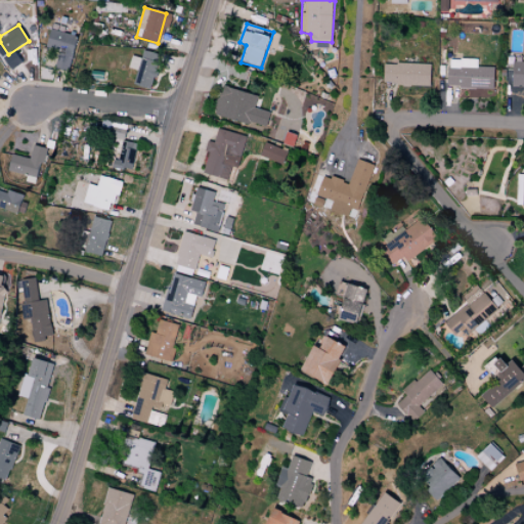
[(52,30),(47,48),(61,53),(56,69),(70,74),(79,37),(52,30)]
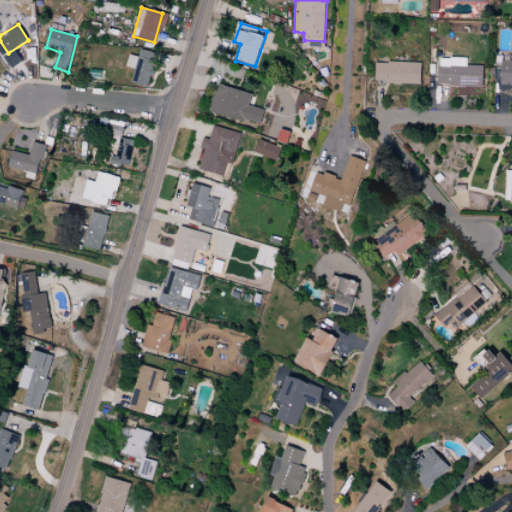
[(141,49),(131,83),(148,88),(158,54),(141,49)]
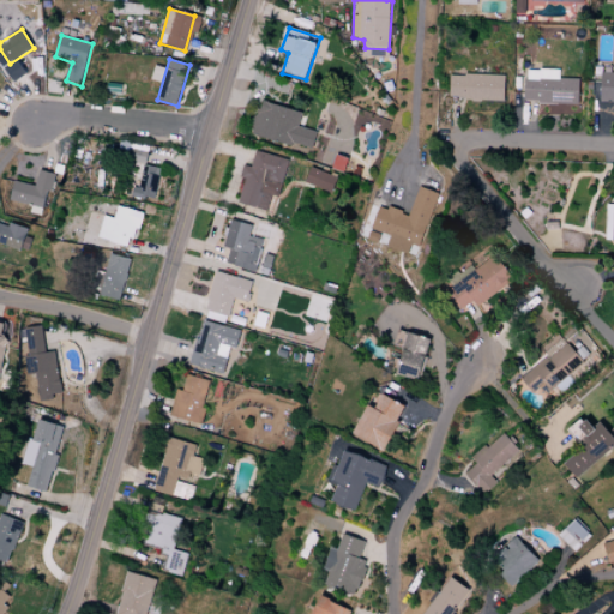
[(525,71),(525,101),(579,106),(581,79),(560,78),(560,72),(525,71)]
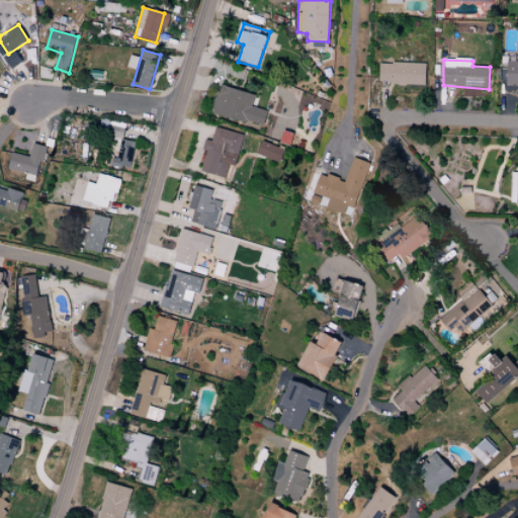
[(381,62),(379,83),(426,85),(427,65),(381,62)]
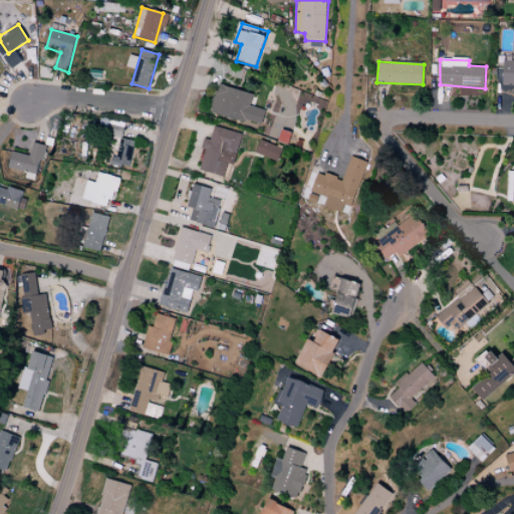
[(513,61),(504,61),(504,85),(513,85),(513,61)]
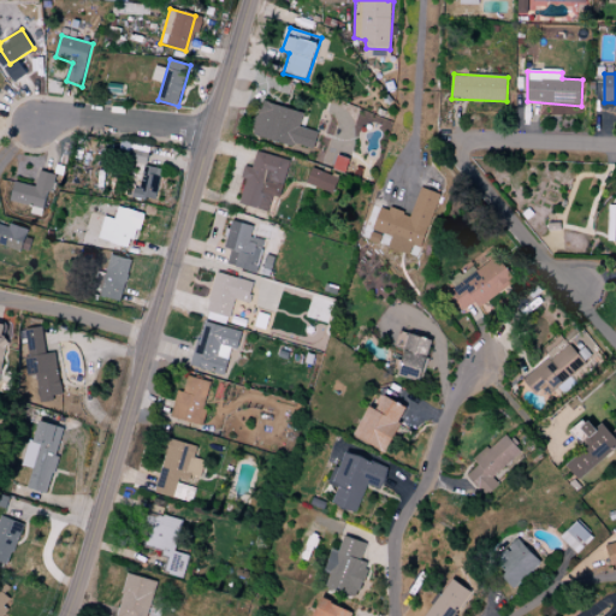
[(265,101),(254,136),(312,155),(319,134),(300,126),(304,112),(265,101)]
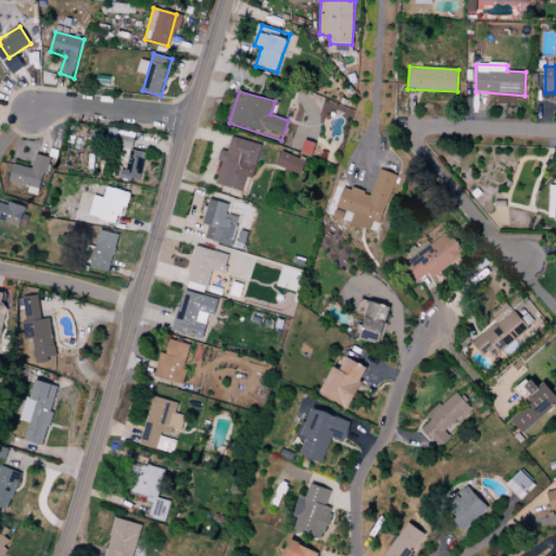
[(232,137),(228,152),(222,150),(218,161),(224,163),(216,184),(242,192),(247,178),(252,179),(258,162),(255,162),(260,144),(232,137)]
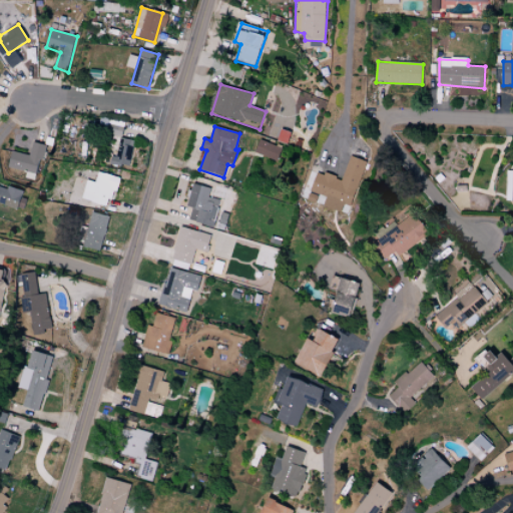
[(120,138),(116,157),(112,157),(110,165),(122,167),(122,164),(129,166),(136,141),(120,138)]
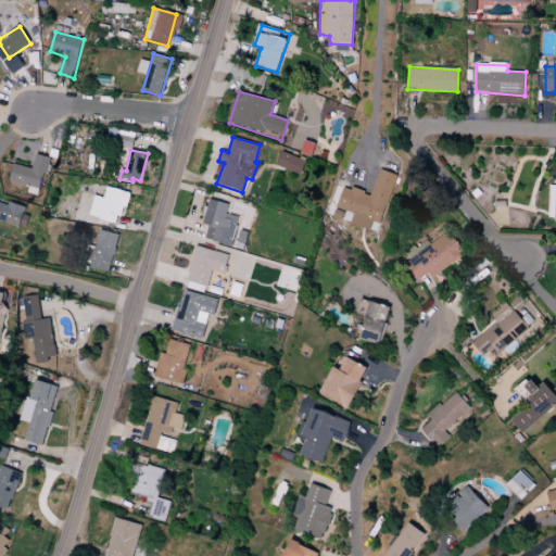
[(282,151),(276,166),(300,175),(306,161),(282,151)]
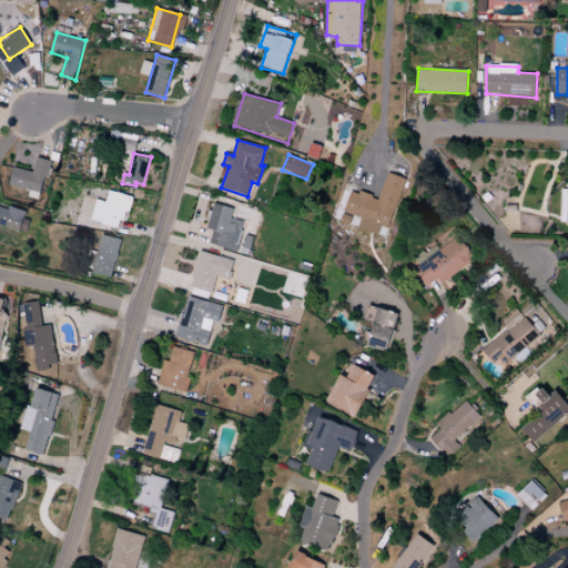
[(14,169),(10,185),(40,194),(44,178),(14,169)]
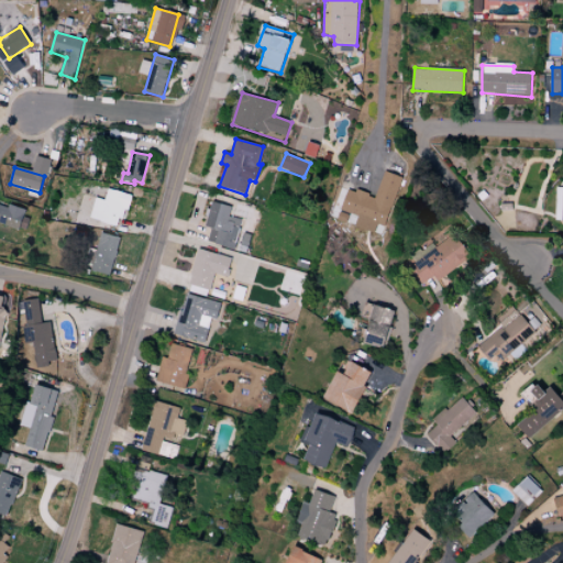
[(386,172),(375,197),(357,189),(356,192),(349,190),(341,210),(360,218),(359,220),(385,229),(404,179),(386,172)]
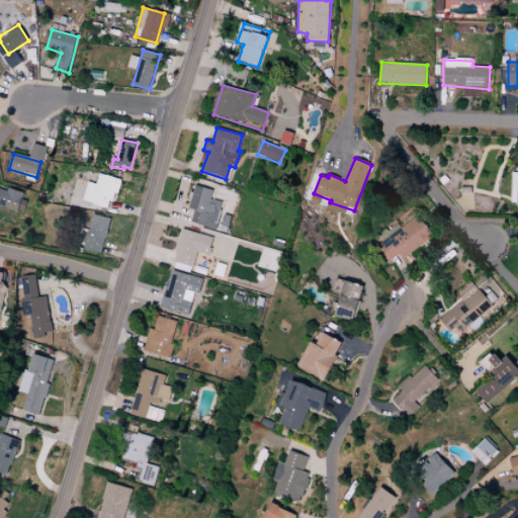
[(101,175),(92,203),(112,210),(121,181),(101,175)]
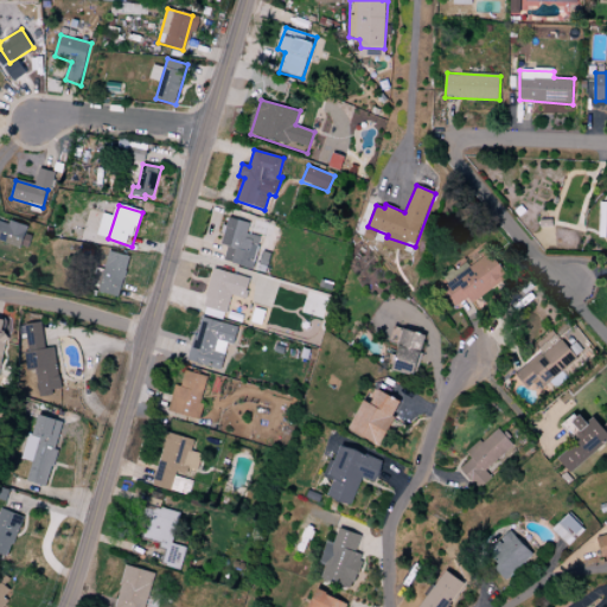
[(0,212),(0,241),(19,248),(30,227),(29,223),(0,212)]
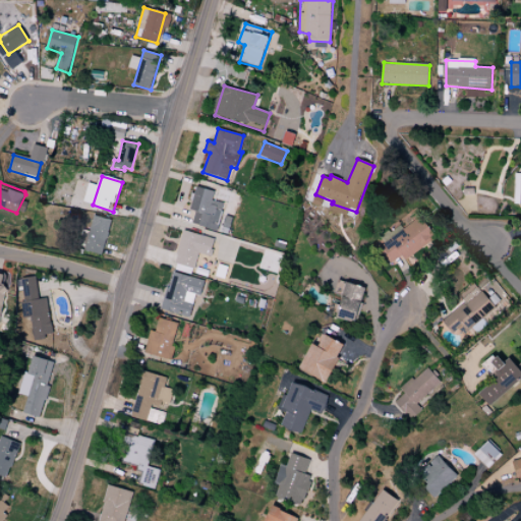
[(196,187),(190,211),(195,212),(192,224),(218,231),(224,204),(213,201),(216,192),(196,187)]
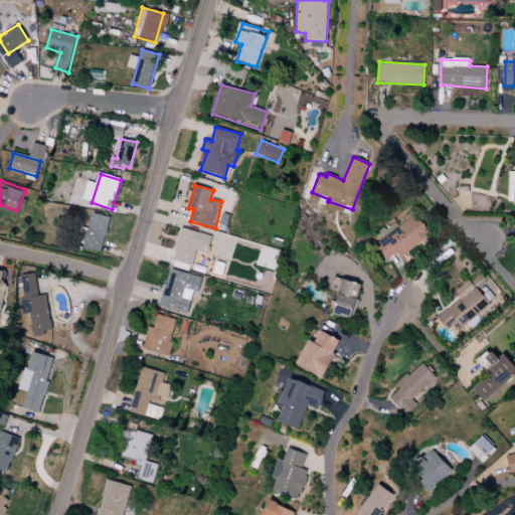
[(93,213),(82,248),(101,253),(111,218),(93,213)]
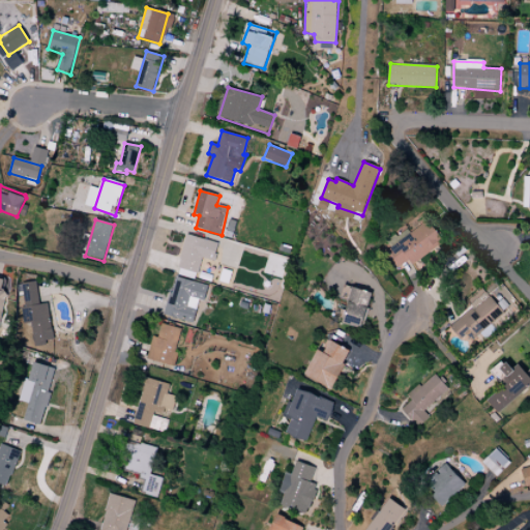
[(428,221),(386,253),(399,272),(410,264),(414,266),(444,241),(428,221)]
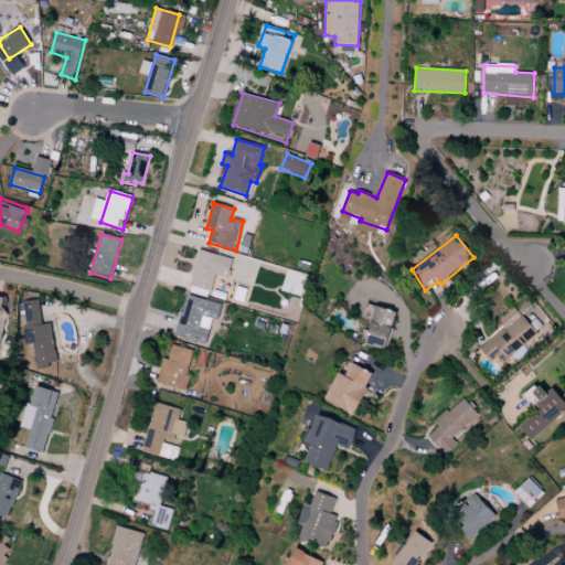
[(200,249),(189,285),(210,292),(215,275),(228,278),(234,259),(200,249)]
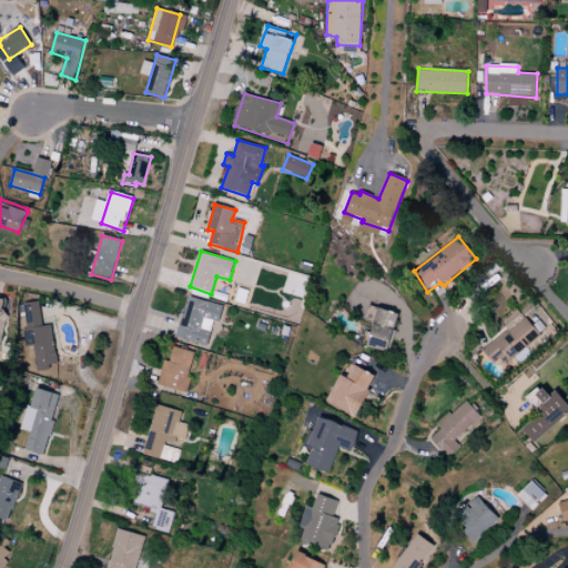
[(190,297),(185,315),(182,314),(175,336),(208,347),(211,332),(202,330),(205,320),(219,323),(224,306),(190,297)]
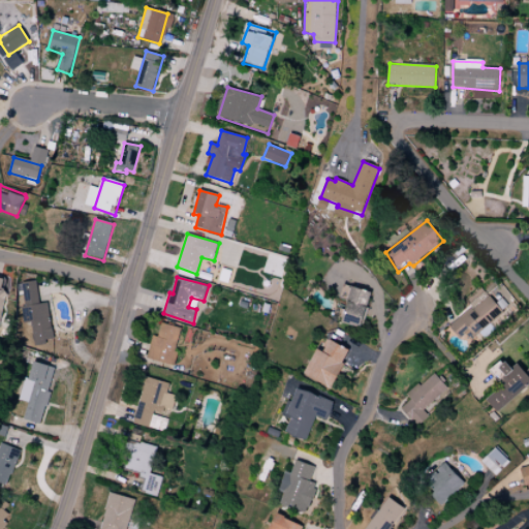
[(24,346),(54,342),(48,303),(41,304),(37,280),(14,283),(24,346)]
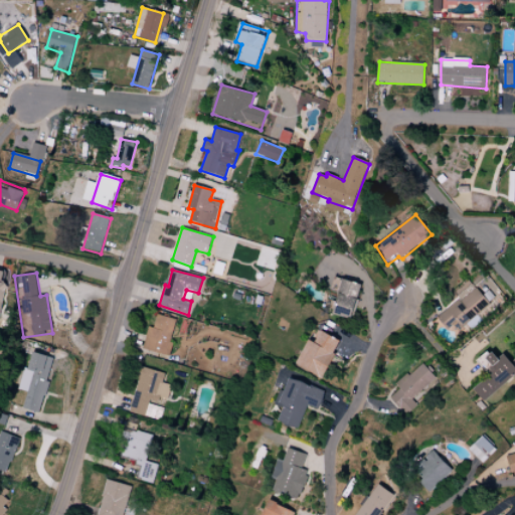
[(362,286),(342,280),(333,315),(353,320),(362,286)]
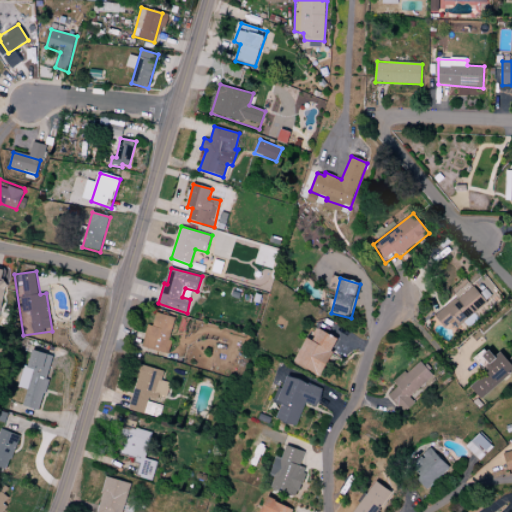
[(469,283),(454,296),(456,298),(436,316),(445,328),(451,325),(456,330),(487,303),(469,283)]
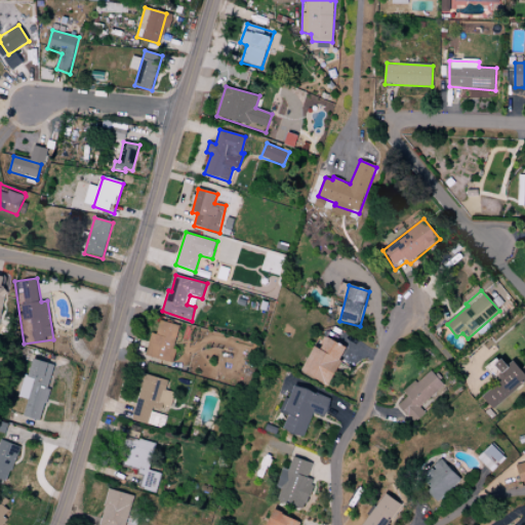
[(161,321),(157,335),(152,334),(147,356),(172,363),(176,351),(173,350),(180,326),(161,321)]
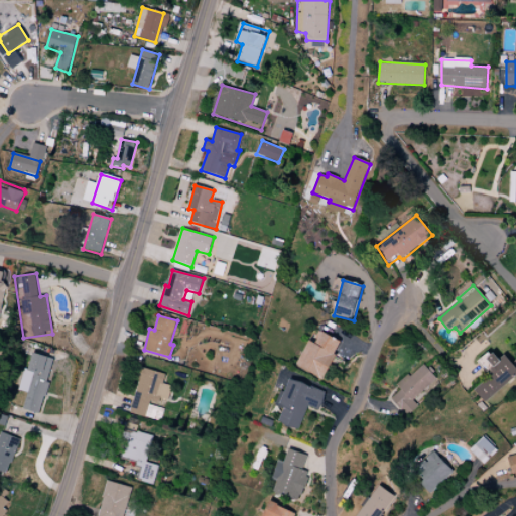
[(323,332),(315,344),(309,341),(296,365),(323,381),(343,343),(323,332)]
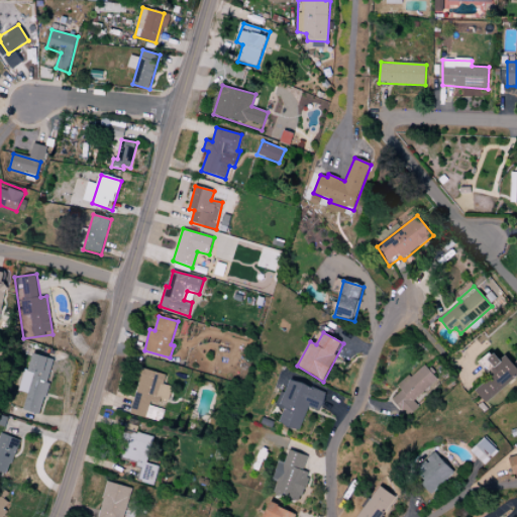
[(22,410),(37,415),(55,360),(33,353),(21,392),(28,394),(22,410)]
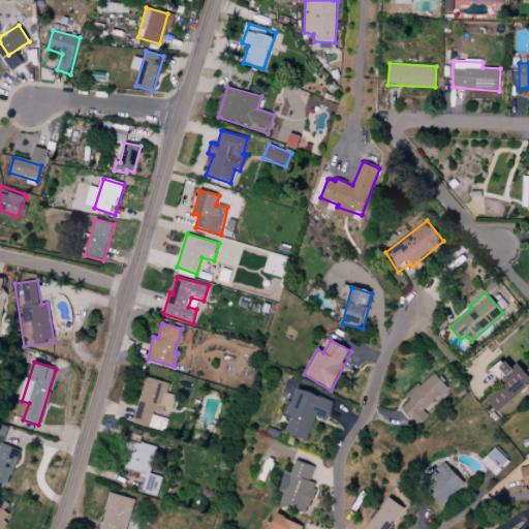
[(497,412),(528,385),(528,375),(518,364),(512,369),(506,363),(500,369),(506,376),(503,379),(506,384),(486,400),(497,412)]
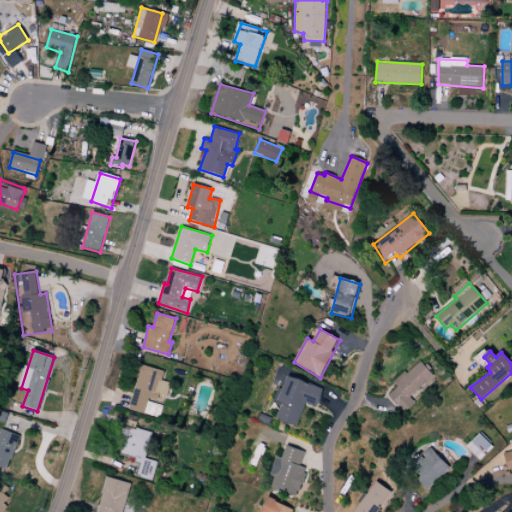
[(421,362),(407,374),(405,372),(394,383),(398,388),(387,397),(402,414),(416,404),(410,397),(435,376),(421,362)]
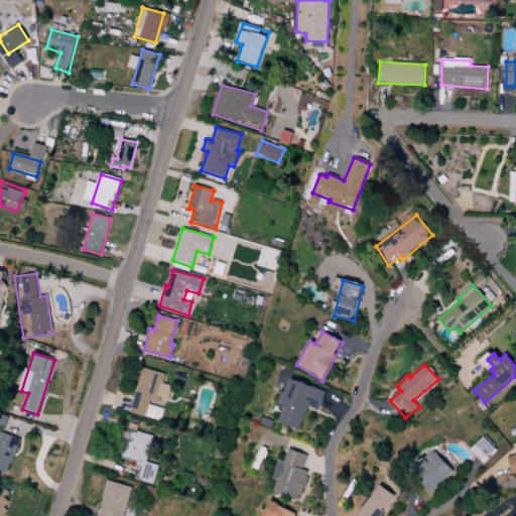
[(141,368),(138,378),(140,379),(130,413),(160,422),(172,386),(164,384),(166,376),(141,368)]
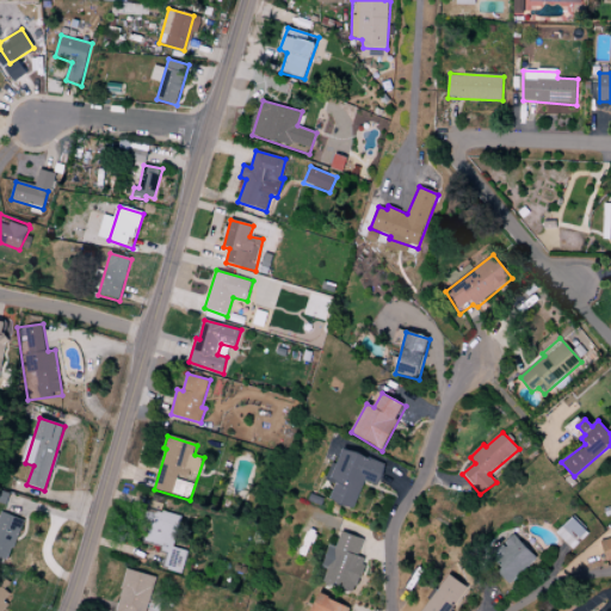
[(345,450),(337,466),(332,463),(323,485),(334,489),(332,498),(355,508),(365,481),(377,486),(386,466),(345,450)]
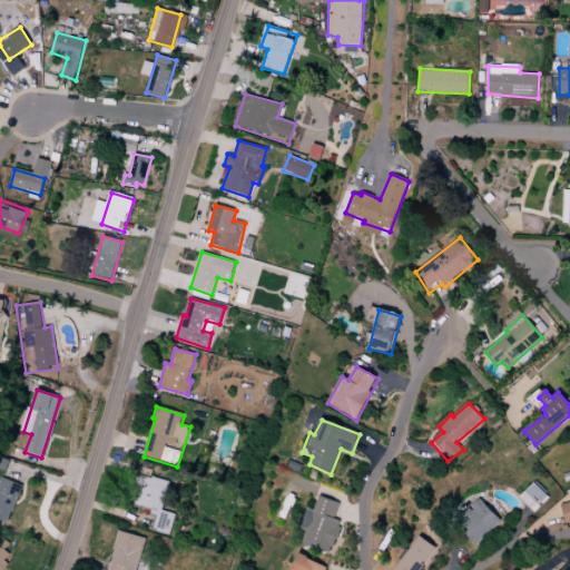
[(169,483),(163,511),(175,516),(169,536),(134,527),(139,509),(127,505),(136,473),(169,483)]
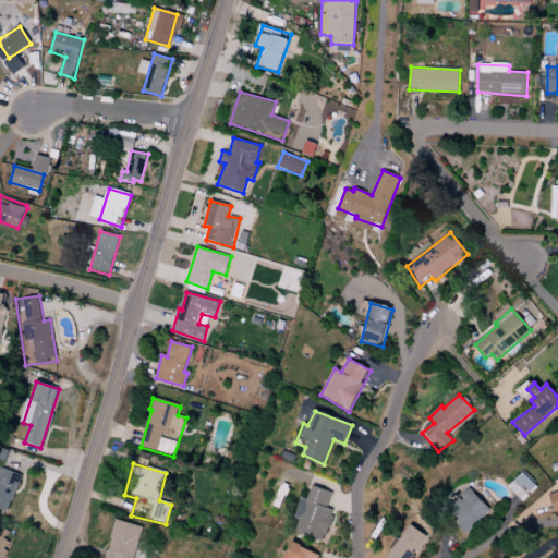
[(1,468),(0,470),(0,509),(7,512),(22,475),(1,468)]
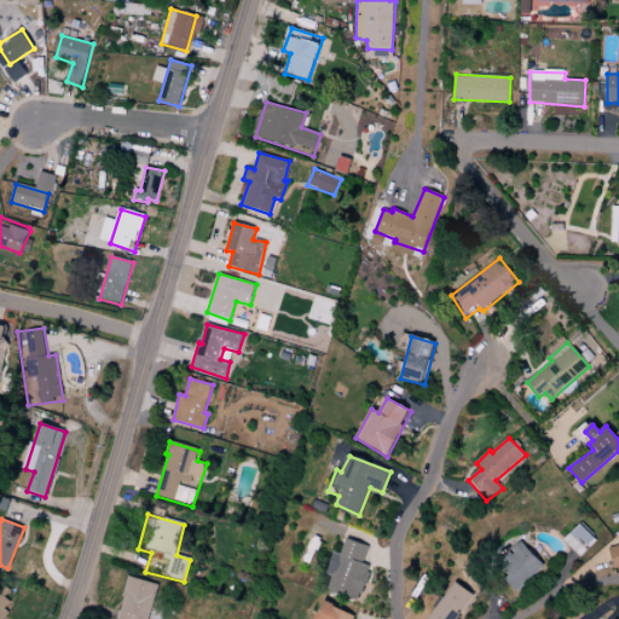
[(580,525),(563,541),(579,557),(597,541),(580,525)]
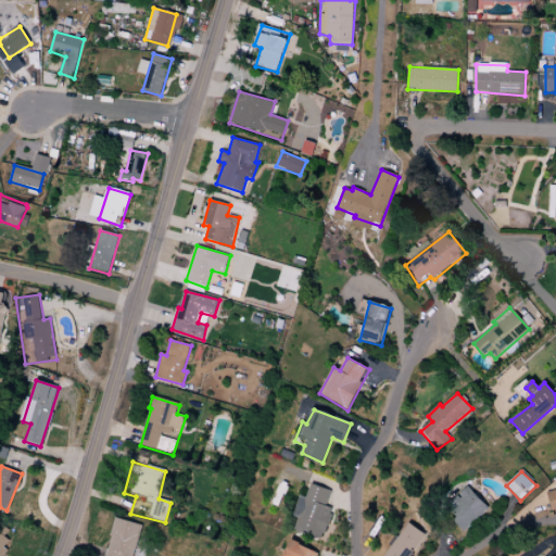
[(312,484),(305,498),(301,496),(293,517),(299,519),(294,530),(323,540),(335,510),(326,506),(332,492),(312,484)]
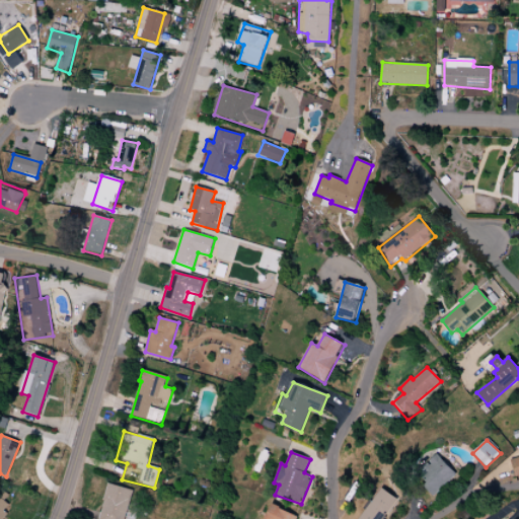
[(437,454),(422,468),(425,473),(416,483),(434,498),(457,474),(437,454)]
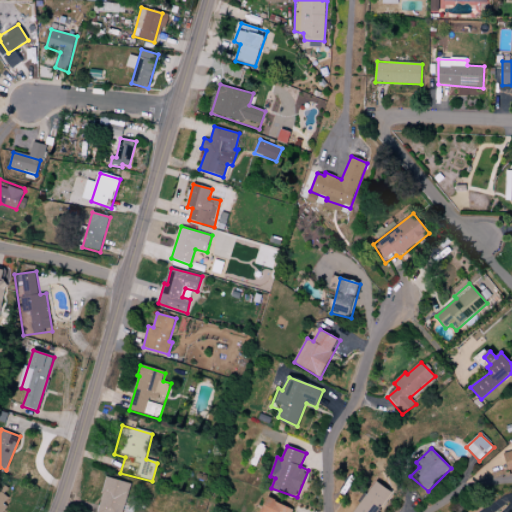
[(511,468),(511,450),(502,453),(507,470),(511,468)]
